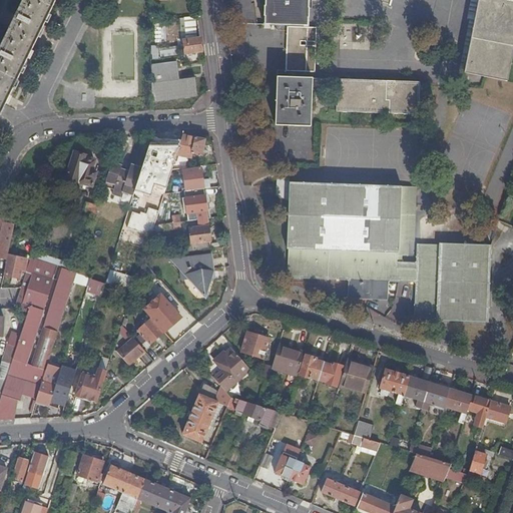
[(21,0),(17,9),(0,44),(0,115),(2,112),(7,101),(13,89),(22,70),(31,51),(39,33),(47,18),(54,3),(55,0),(21,0)]
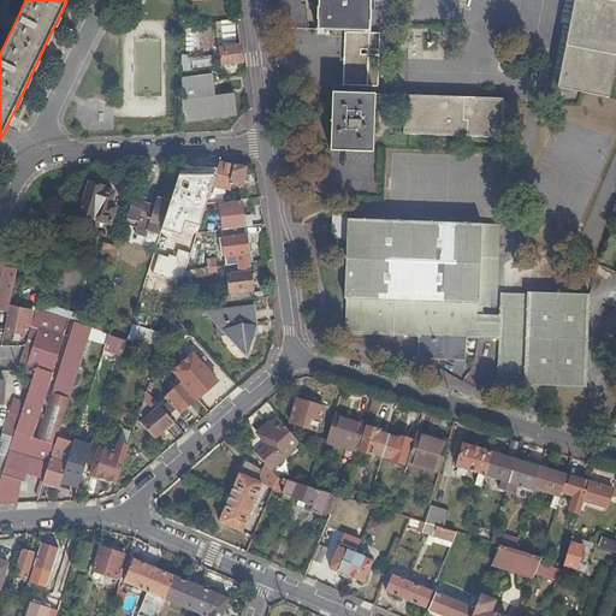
[(318,0),(318,28),(369,30),(369,0),(318,0)]
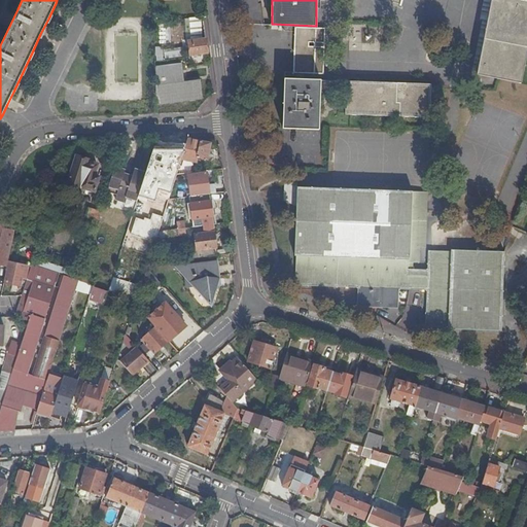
[(526,0),(491,0),(485,36),(477,75),(521,83),(526,50),(526,0)]
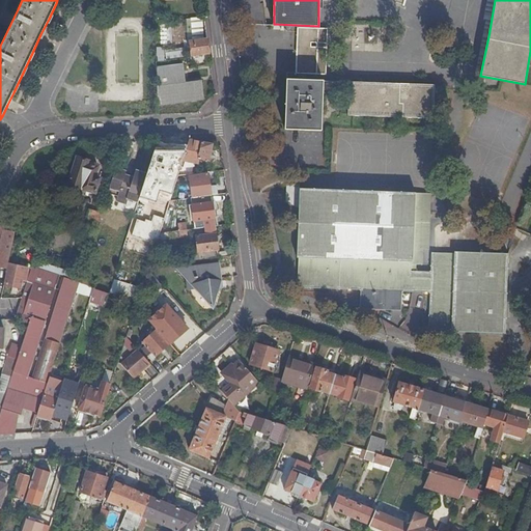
[(192,18),(194,35),(205,34),(203,17),(192,18)]
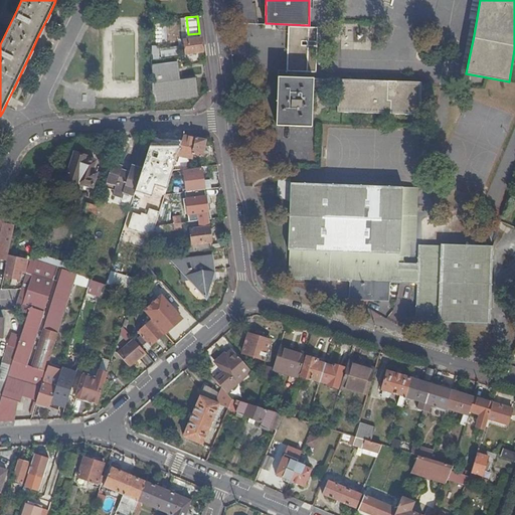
[(157,42),(168,42),(168,25),(156,26),(157,42)]
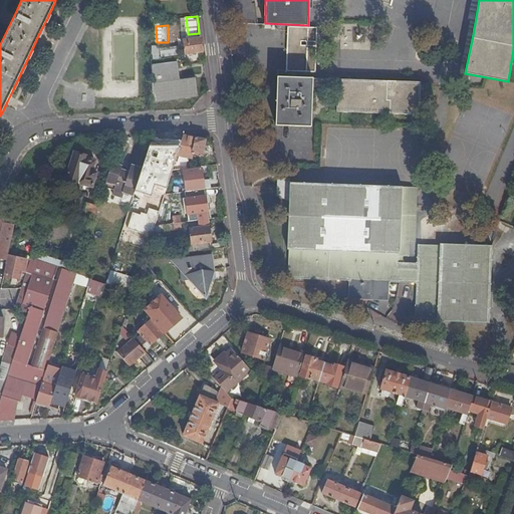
[(286,70),(288,70),(296,71),(315,72),(316,27),(287,25),(286,70)]
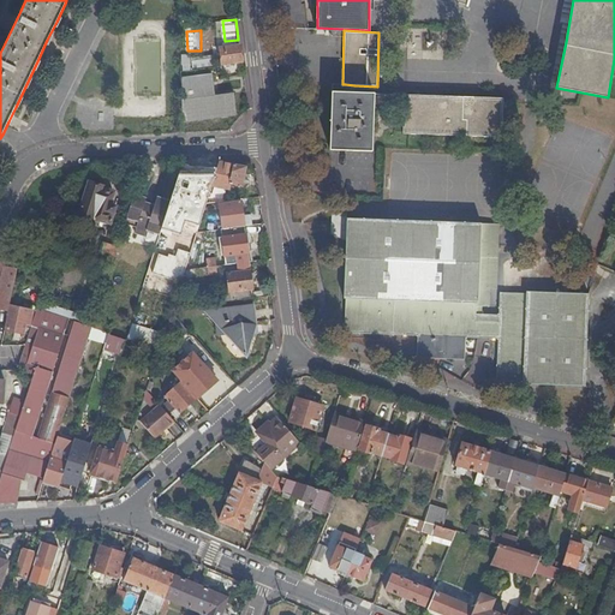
[(215,65),(243,61),(240,47),(215,49),(215,65)]
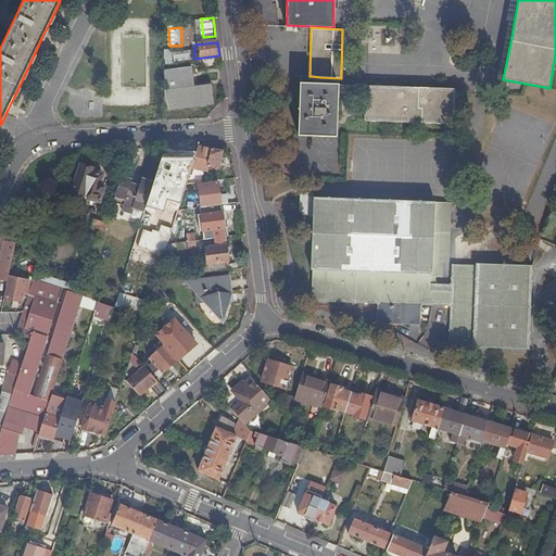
[(165,49),(166,63),(193,61),(192,51),(174,53),(174,48),(165,49)]
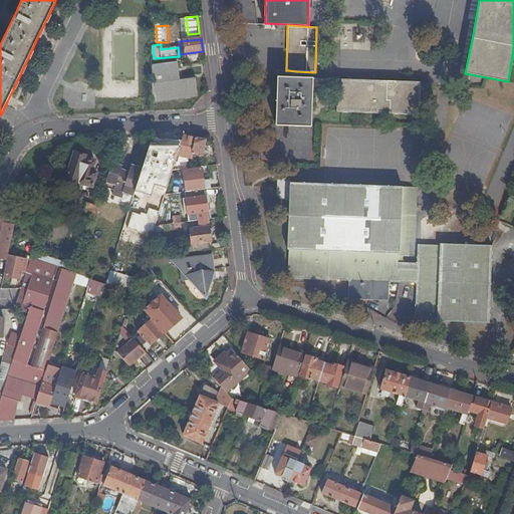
[(153,89),(153,101),(198,95),(196,78),(179,80),(176,63),(170,64),(158,65),(153,66),(153,77),(153,89)]
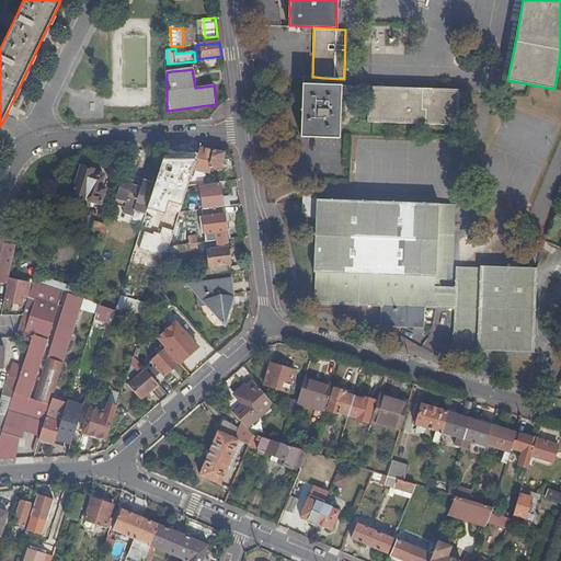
[(323,84),(313,84),(302,84),(301,137),(339,138),(341,98),(368,99),(367,122),(458,125),(458,90),(415,89),(381,87),(323,84)]
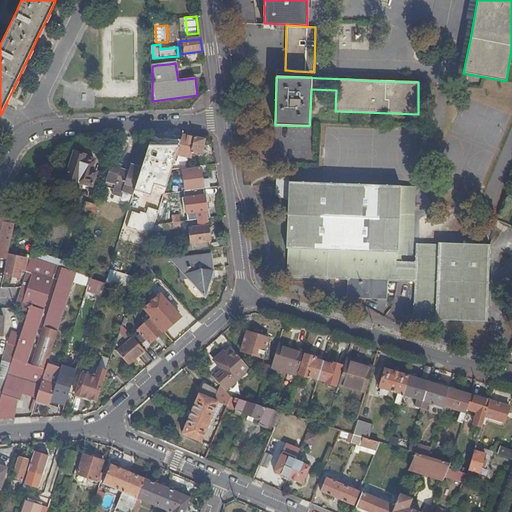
[(190,158),(191,154),(194,137),(183,134),(176,155),(190,158)]
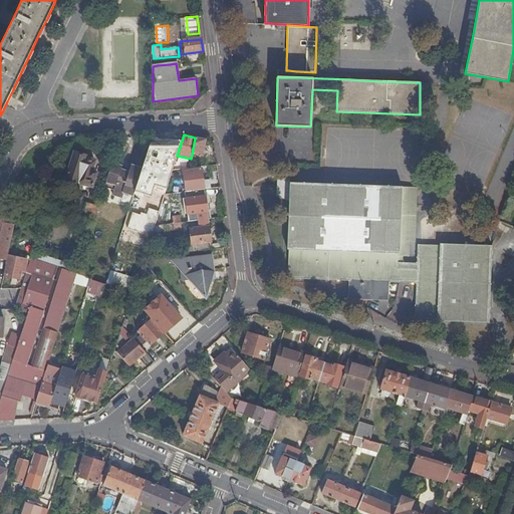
[(203,157),(206,140),(195,138),(192,155),(203,157)]
